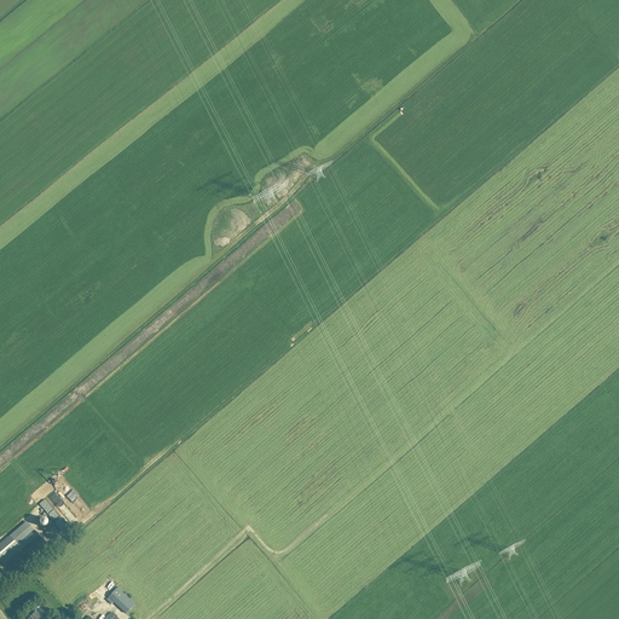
[(75,519),(64,505),(55,492),(48,497),(69,524),(75,519)]
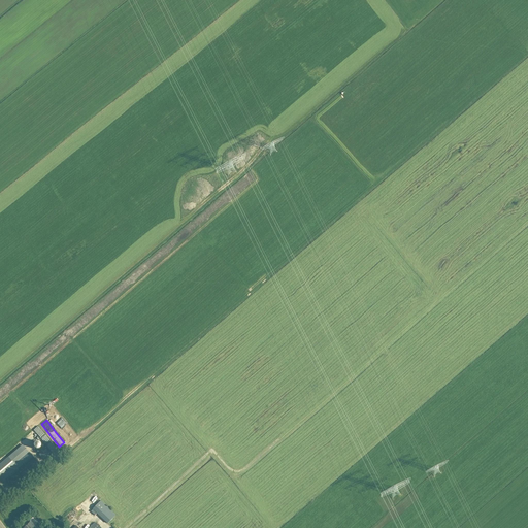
[(14,465),(29,453),(22,446),(8,457),(14,465)]
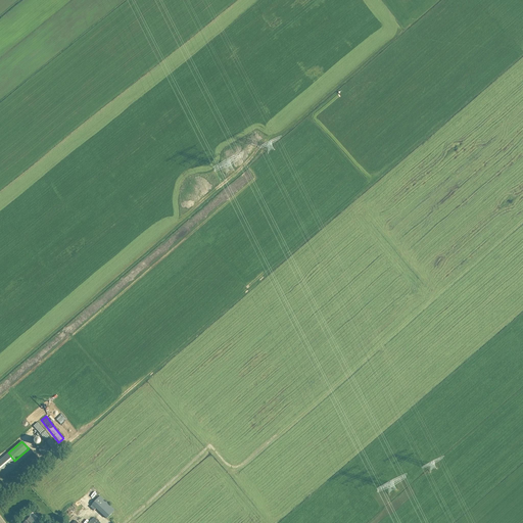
[(47,455),(49,449),(46,445),(41,445),(38,450),(42,456),(47,455)]
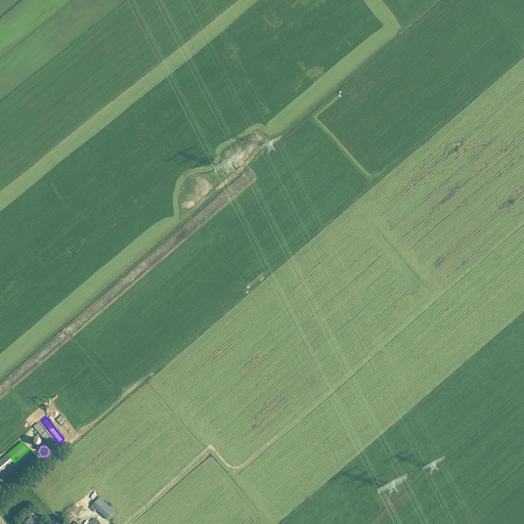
[(29,450),(0,475),(0,488),(3,492),(39,462),(29,450)]
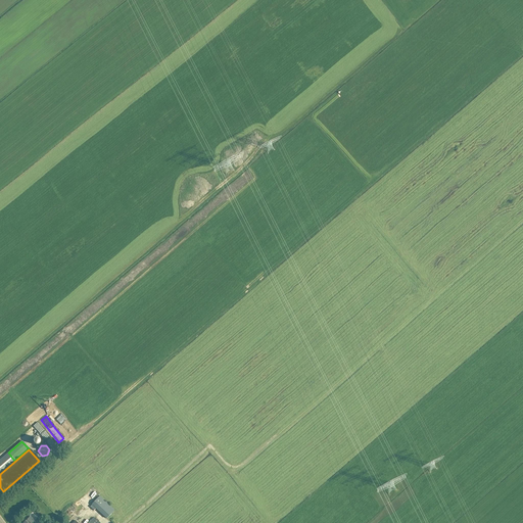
[(114,511),(99,496),(92,505),(106,519),(114,511)]
